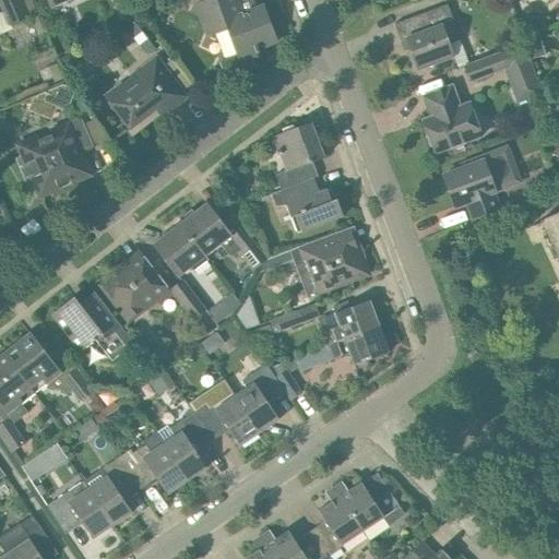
[(20,0),(0,0),(0,4),(3,12),(9,26),(27,18),(20,0)]
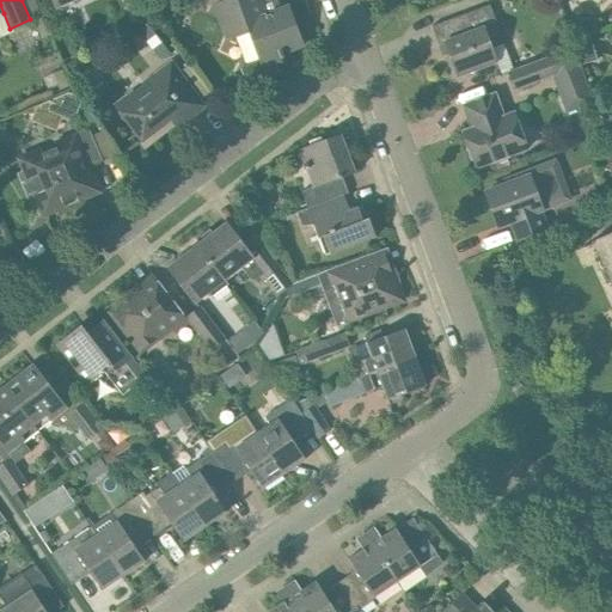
[(145,0),(127,0),(138,23),(153,17),(145,0)]
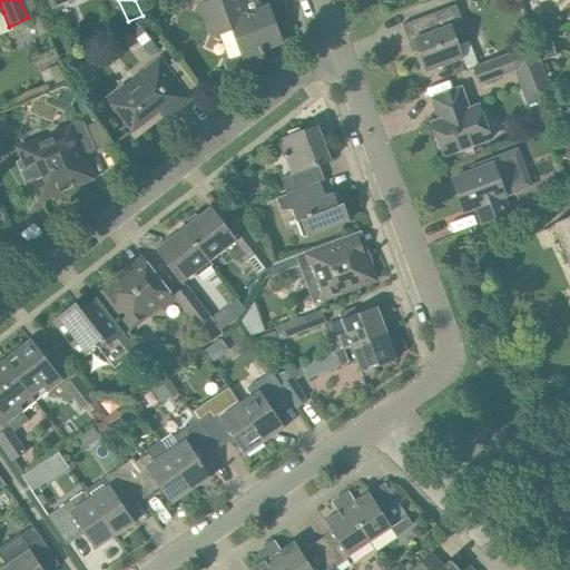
[(244,16),(238,0),(210,0),(204,3),(216,37),(232,30),(242,56),(224,62),(233,88),(261,68),(257,59),(266,56),(264,50),(283,42),(269,7),(244,16)]
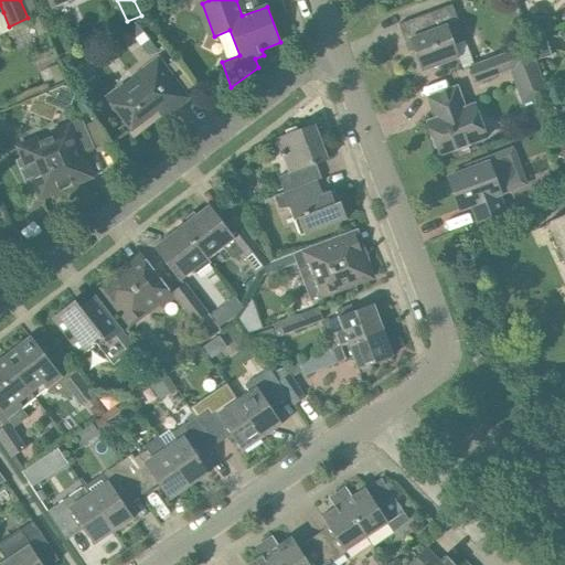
[(465,41),(452,4),(398,24),(405,42),(413,40),(415,48),(414,48),(423,71),(458,57),(454,44),(465,41)]
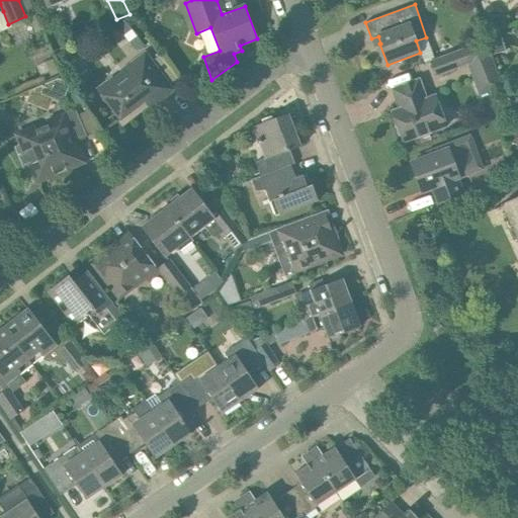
[(0,29),(9,26),(8,24),(3,11),(0,12),(0,29)]
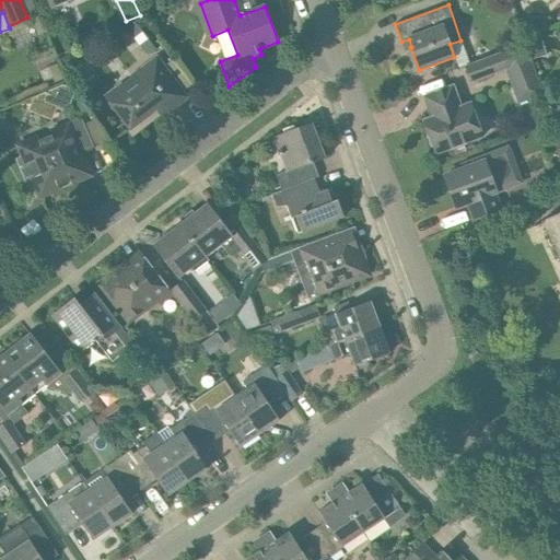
[(135,36),(146,27),(138,16),(126,26),(135,36)]
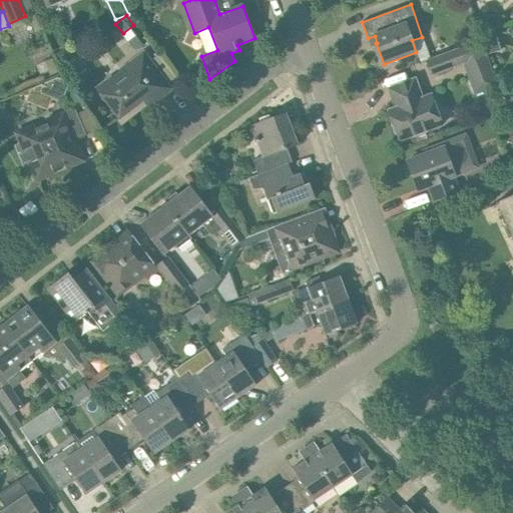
[(496,38),(494,28),(479,32),(482,40),(482,42),(496,38)]
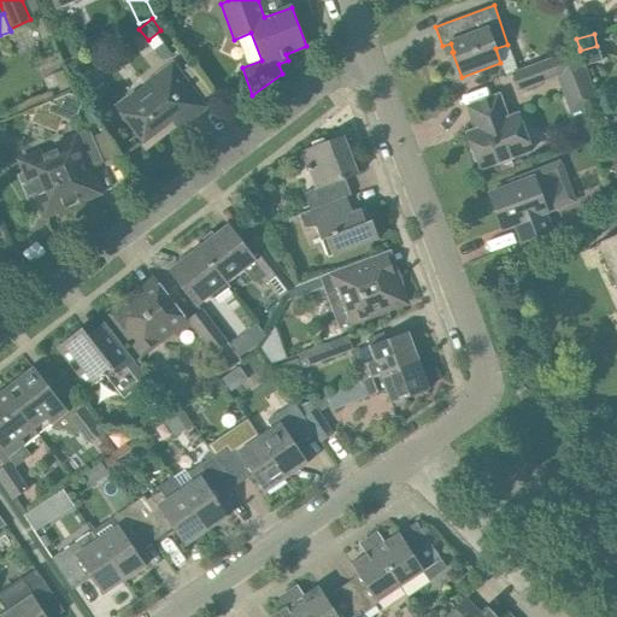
[(156,51),(165,62),(177,52),(169,41),(156,51)]
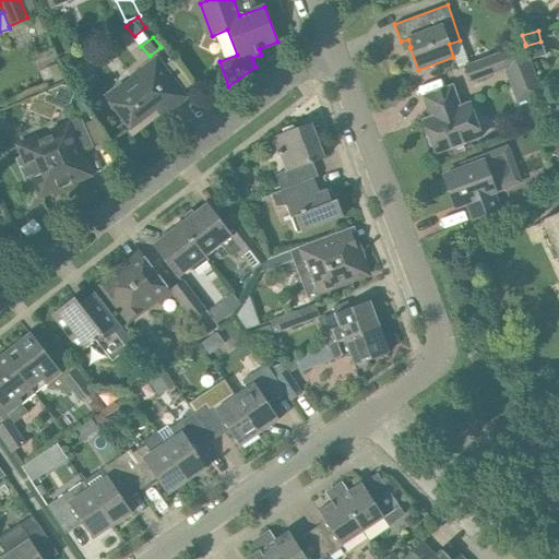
[(466,64),(474,87),(504,75),(516,108),(543,98),(525,46),(525,44),(499,52),(466,64)]
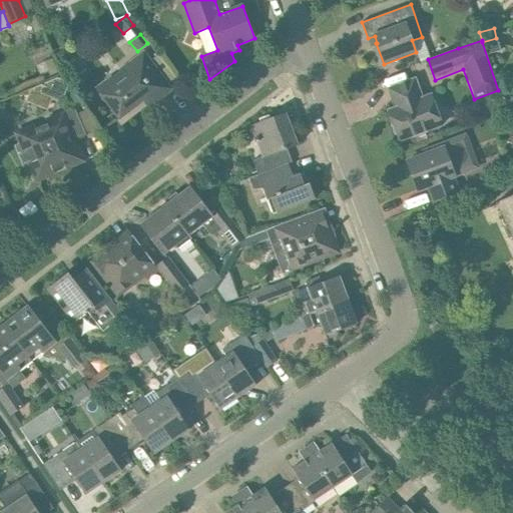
[(170,89),(143,53),(120,71),(127,80),(117,87),(111,78),(97,88),(119,117),(152,92),(157,99),(170,89)]
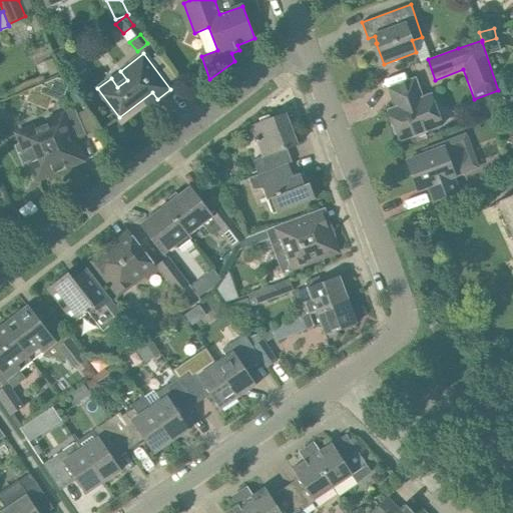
[(422,97),(415,79),(389,89),(394,102),(397,101),(400,106),(388,110),(400,140),(442,125),(431,94),(422,97)]
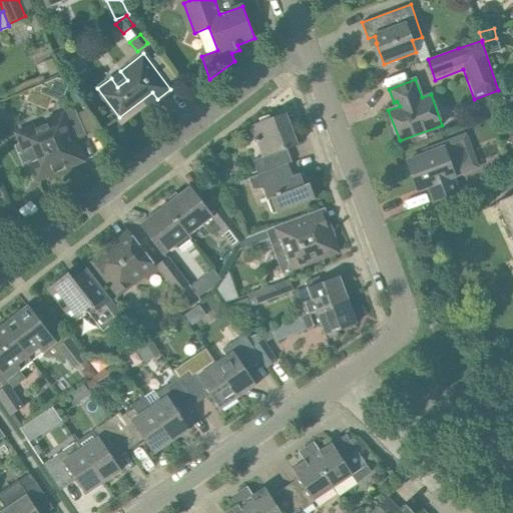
[(512,110),(512,92),(501,96),(505,112),(512,110)]
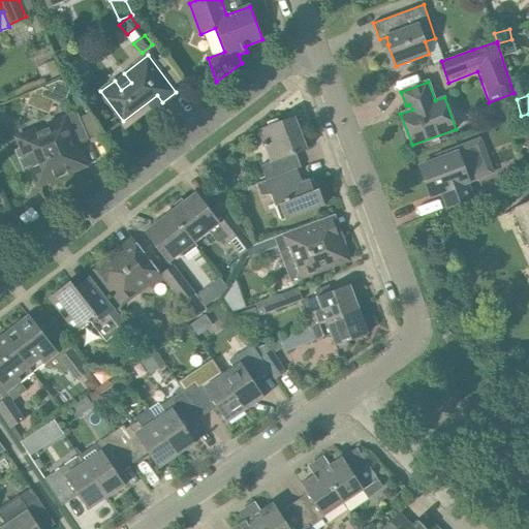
[(17,152),(27,176),(36,173),(40,181),(82,163),(71,142),(76,139),(78,143),(88,138),(79,116),(22,141),(25,149),(17,152)]
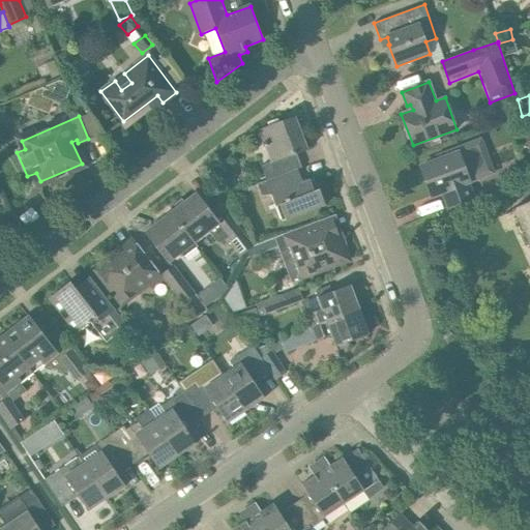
[(285,174),(297,170),(302,168),(297,153),(307,150),(295,117),(260,130),(272,162),(261,166),(266,181),(285,174)]
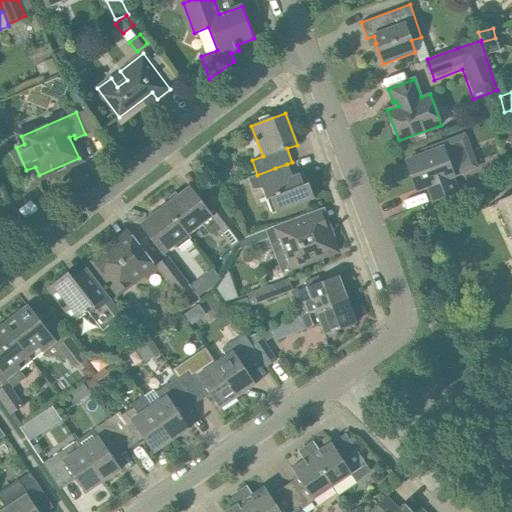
[(468,170),(456,138),(421,151),(423,155),(406,161),(414,181),(421,179),(424,187),(428,185),(434,202),(458,193),(451,176),(468,170)]
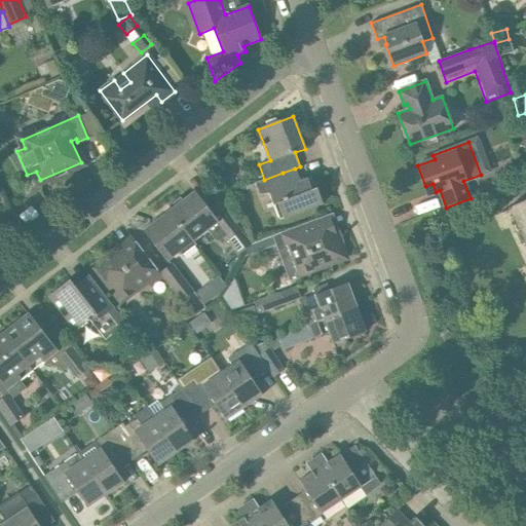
[(295,168),(283,173),(264,180),(246,187),(248,191),(257,187),(259,194),(269,193),(279,220),(322,203),(316,188),(311,190),(307,179),(300,182),(295,168)]
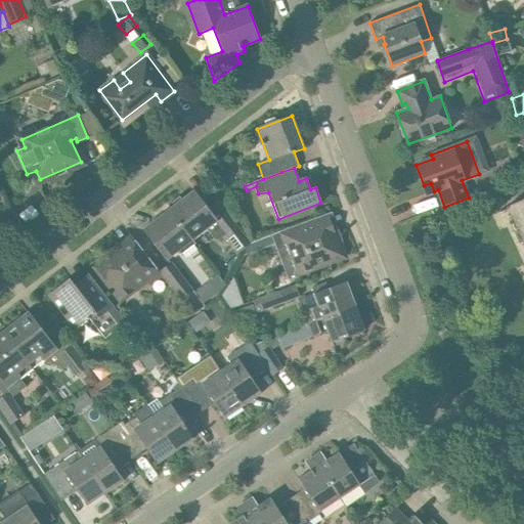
[(171,208),(169,210),(168,211),(193,244),(194,244),(191,239),(206,229),(214,239),(219,239),(225,235),(238,253),(250,244),(230,218),(223,209),(214,216),(207,207),(193,190),(182,200),(179,195),(168,205),(171,208)]
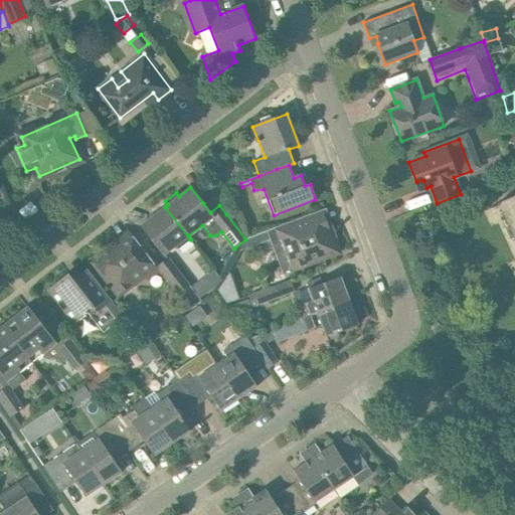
[(514,195),(498,203),(514,240),(514,195)]
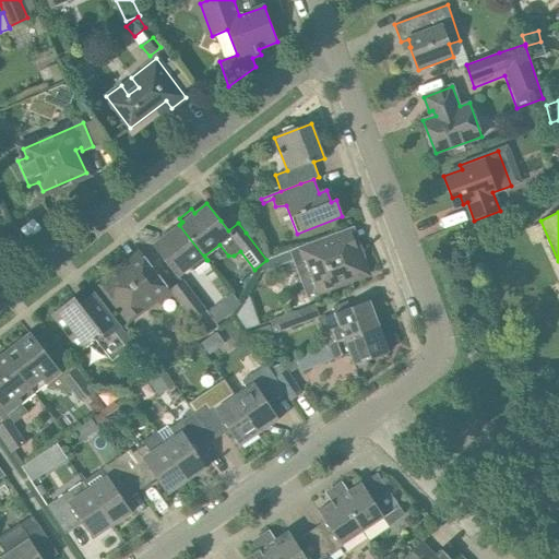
[(192,271),(206,260),(179,225),(153,245),(177,276),(190,268),(192,271)]
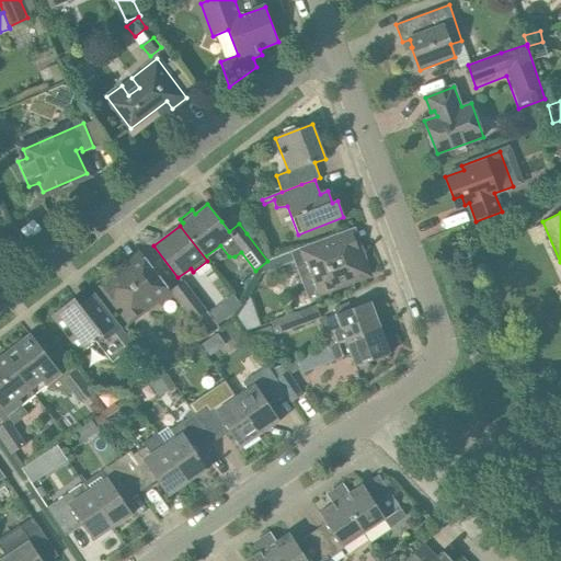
[(365,260),(354,229),(362,227),(362,226),(295,249),(299,259),(302,258),(315,292),(364,273),(359,262),(365,260)]
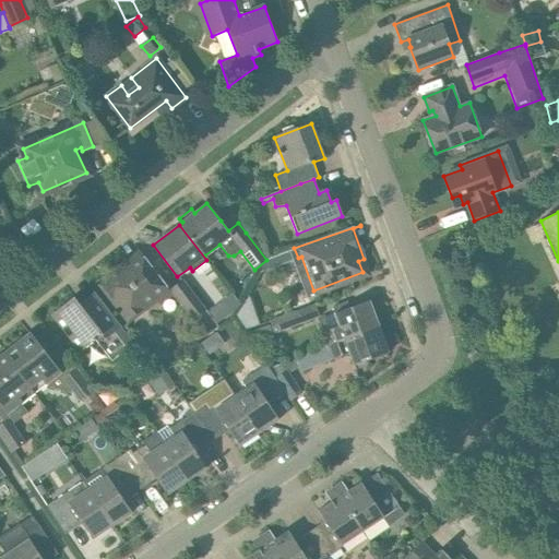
[(139,251),(129,260),(117,269),(121,275),(107,286),(123,308),(126,306),(134,307),(137,309),(154,296),(159,302),(171,293),(169,289),(134,245),(139,251)]
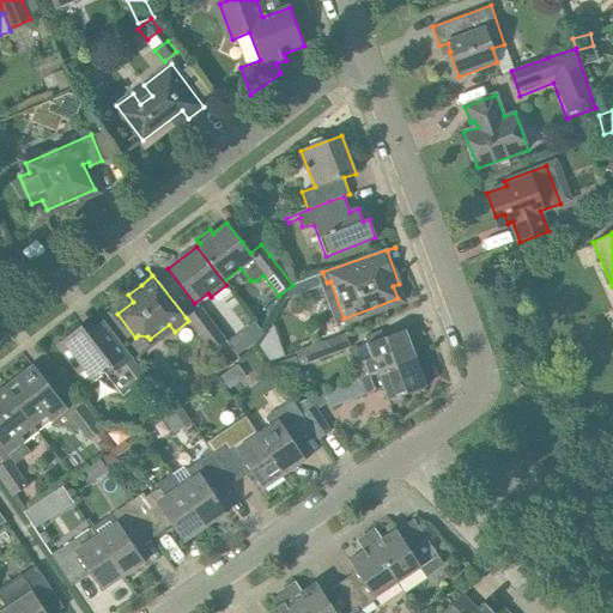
[(285,298),(297,295),(292,286),(285,298)]
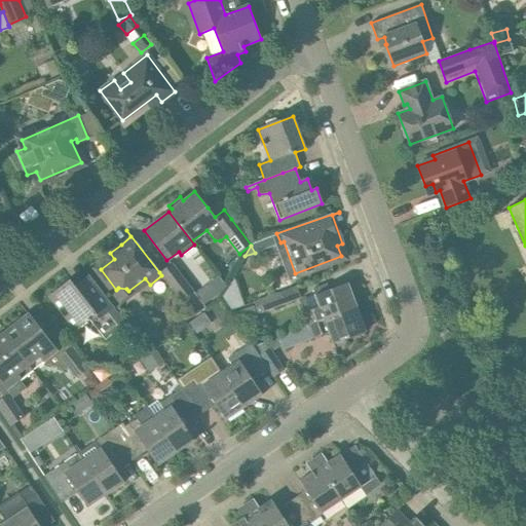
[(159,272),(161,275),(193,316),(205,307),(173,263),(159,272)]
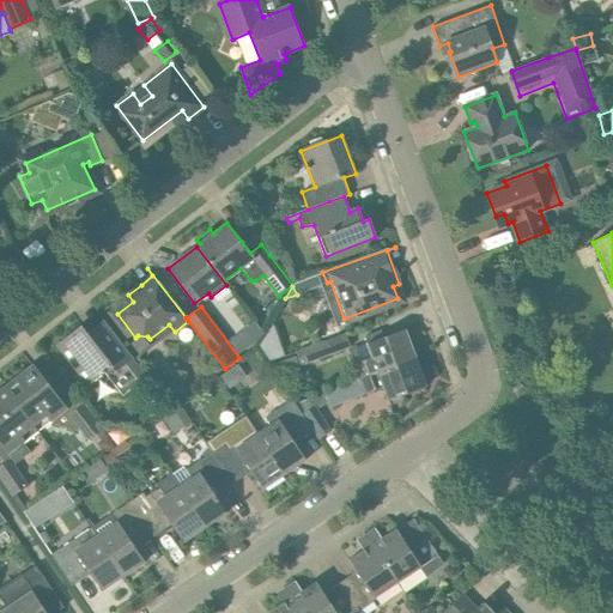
[(103,321),(87,333),(82,326),(56,345),(87,387),(105,372),(123,396),(147,378),(103,321)]
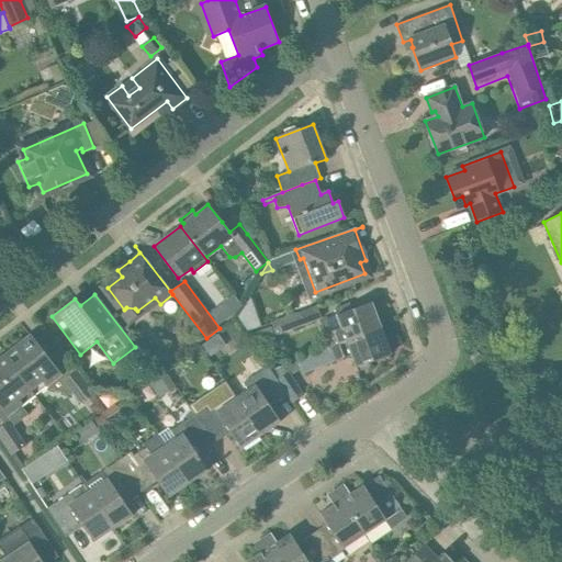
[(233,294),(215,307),(225,319),(243,306),(233,294)]
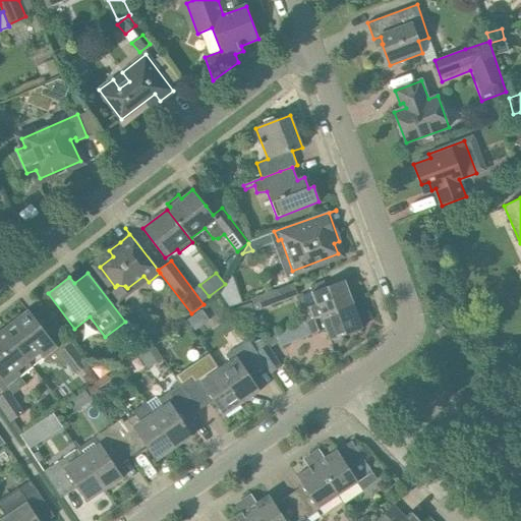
[(275,281),(273,287),(274,290),(290,284),(289,281),(283,278),(275,281)]
